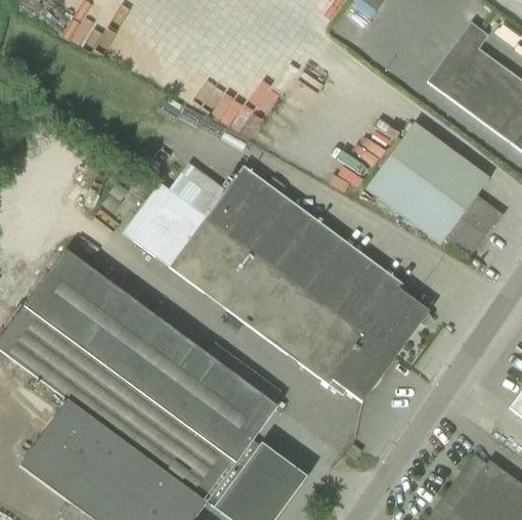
[(188,23),(201,2),(198,0),(187,0),(178,15),(188,23)]
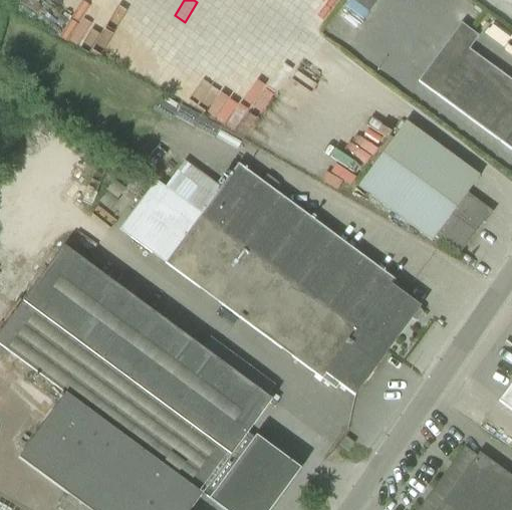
[(343,0),(342,1),(361,15),(371,0),(343,0)]
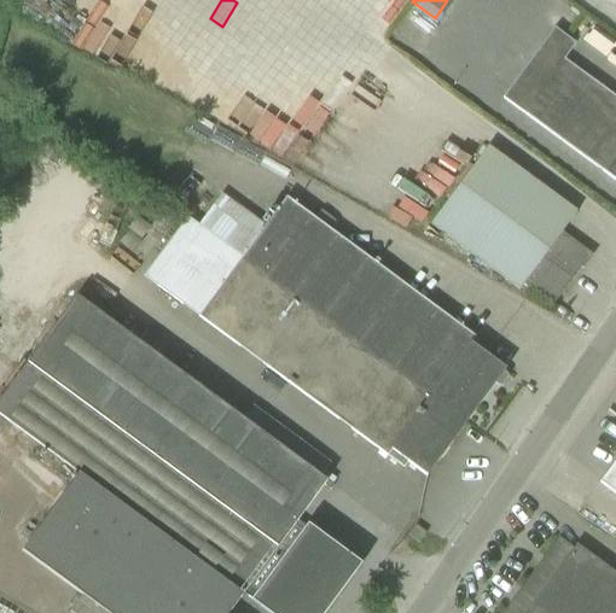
[(556,24),(541,44),(505,94),(615,176),(615,92),(567,56),(577,40),(556,24)]
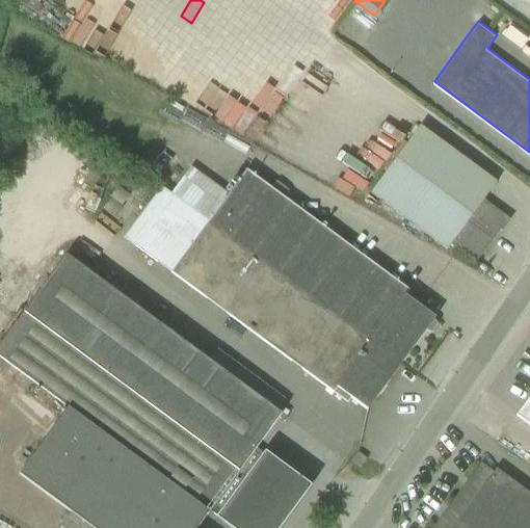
[(280,78),(291,85),(303,64),(289,56),(290,53),(263,37),(216,116),(245,133),(271,89),(272,90),(280,78)]
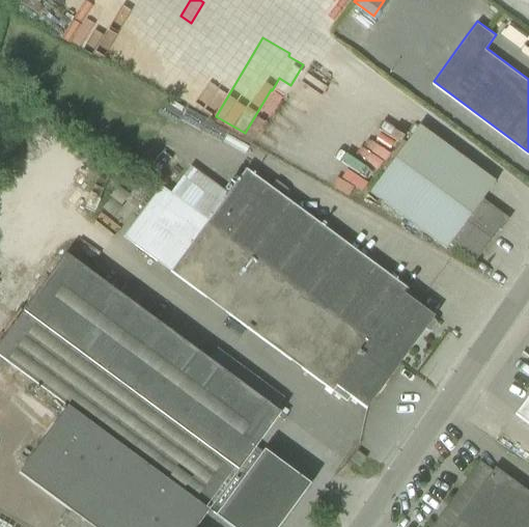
[(421,123),(372,190),(430,233),(447,246),(450,242),(476,260),(493,238),(504,221),(503,213),(482,198),(497,178),(480,167),(421,123)]
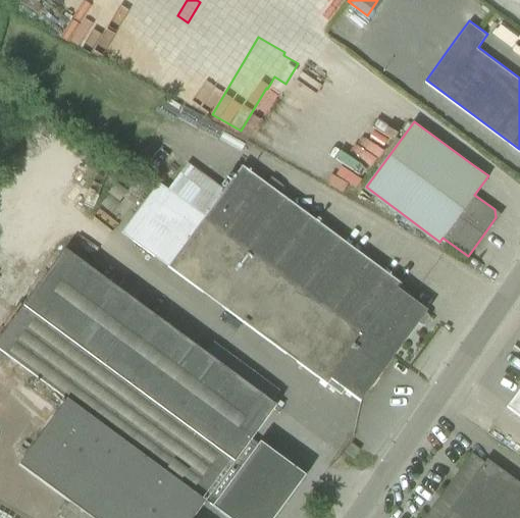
[(245,165),(226,189),(189,160),(179,173),(218,200),(405,339),(425,310),(426,311),(428,309),(399,287),(403,282),(245,165)]
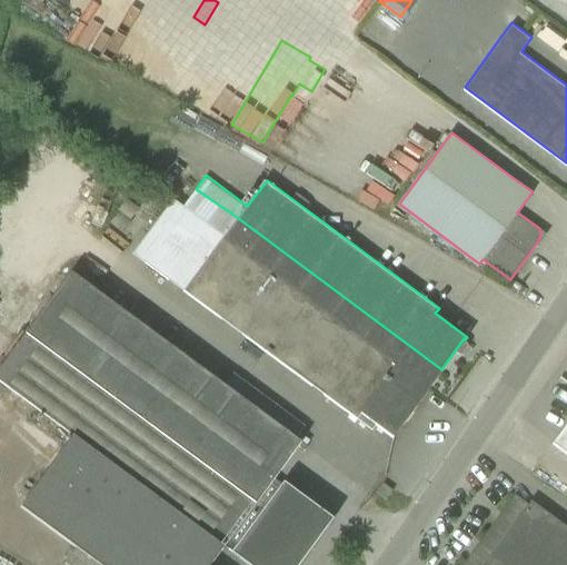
[(417,402),(441,369),(238,218),(196,189),(173,221),(214,251),(417,402)]
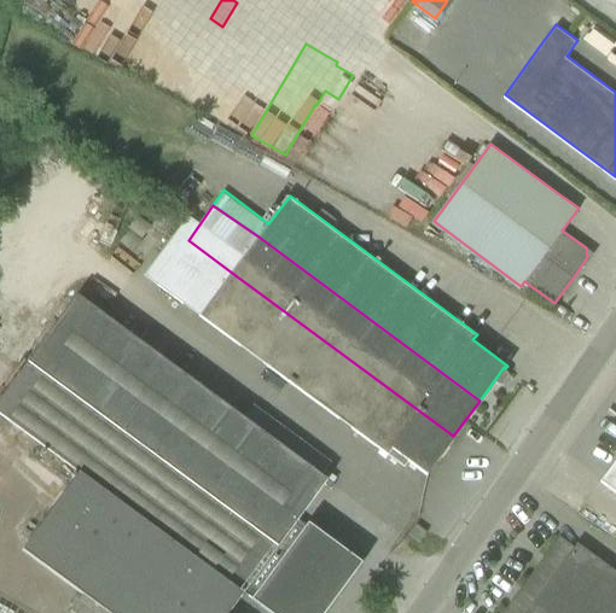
[(120,238),(135,250),(155,226),(139,212),(120,238)]
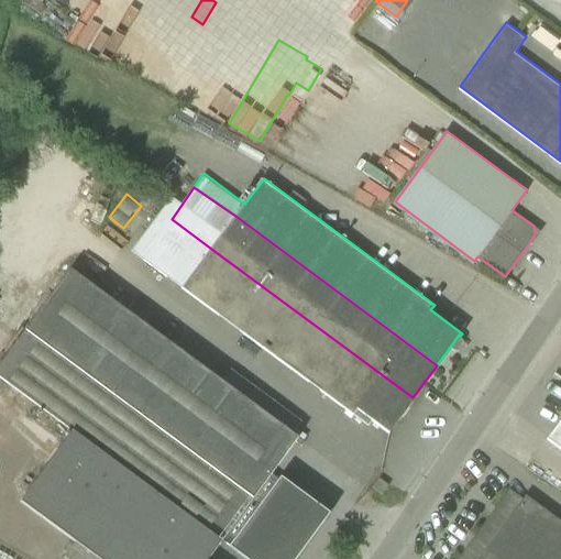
[(391,428),(413,397),(211,249),(172,219),(144,256),(184,286),(354,413),(358,407),(389,430),(392,428),(391,428)]
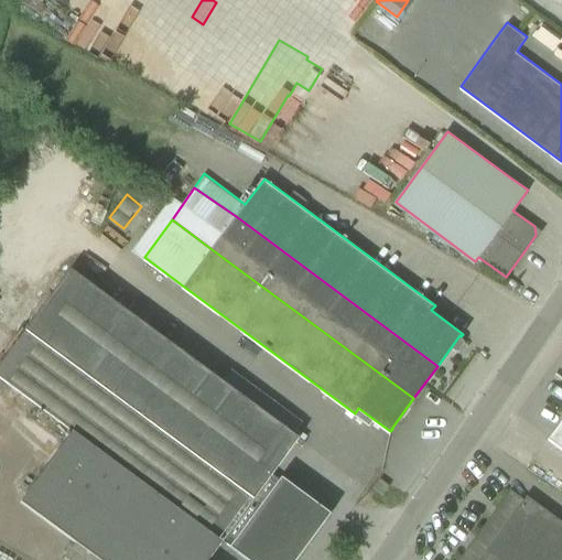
[(300,437),(282,423),(72,267),(0,363),(0,374),(74,429),(21,499),(103,559),(207,559),(224,539),(252,559),(295,559),(330,514),(273,472),(298,440),(303,444),(306,440),(300,435),(300,437)]
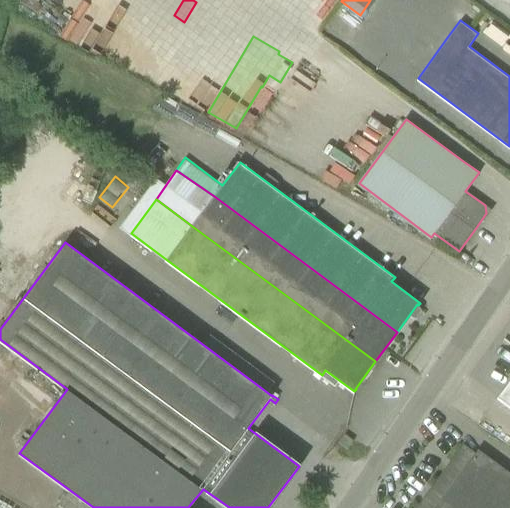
[(509,379),(498,396),(509,405),(509,379)]
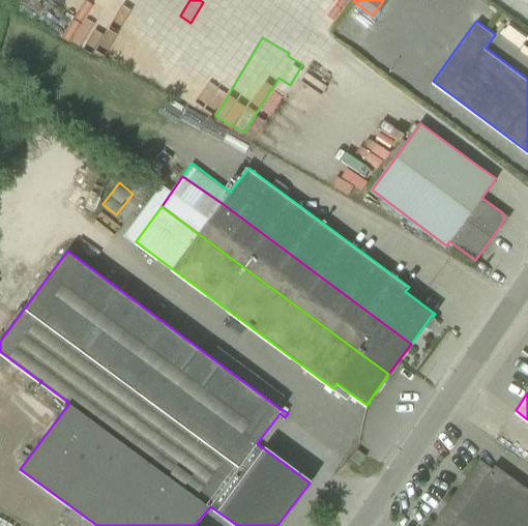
[(527,488),(495,464),(493,467),(480,459),(430,525),(527,525),(527,488)]
